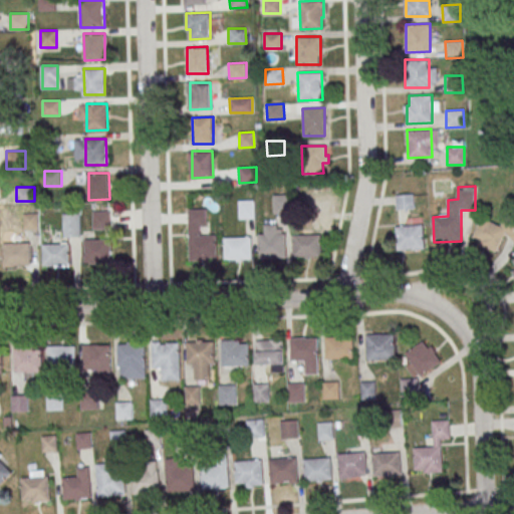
[(273,195),(289,195),(289,213),(273,214),(273,195)]
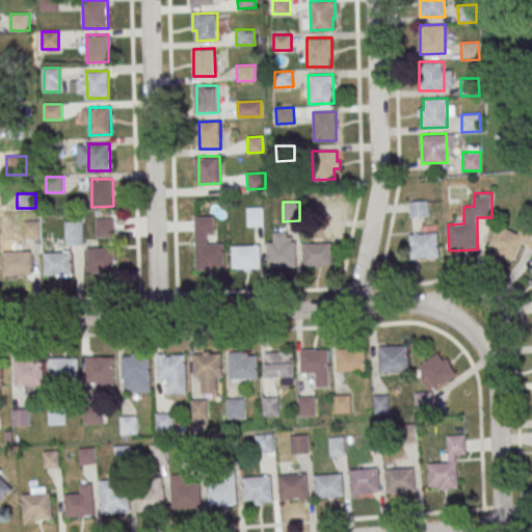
[(429,202),(409,202),(409,216),(429,216),(429,202)]
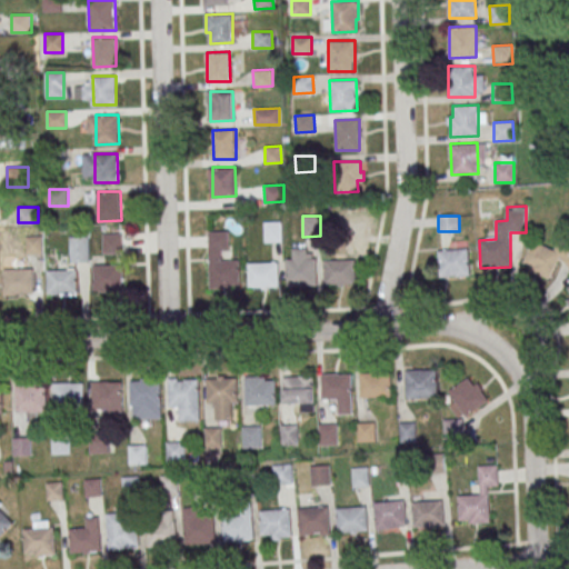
[(263,221),(281,221),(281,242),(263,242),(263,221)]
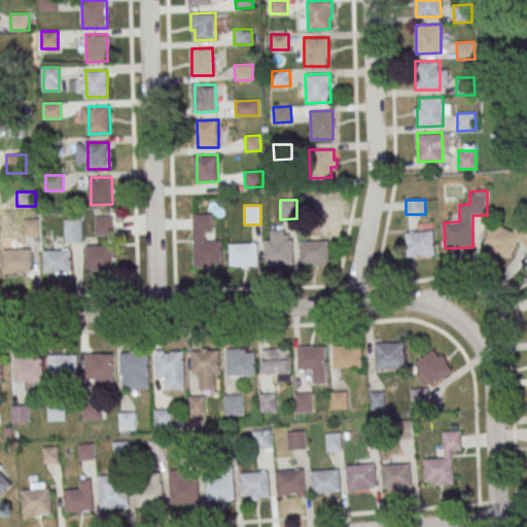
[(192,214),(212,214),(212,232),(205,232),(205,241),(221,241),(222,262),(212,264),(212,267),(194,268),(192,214)]
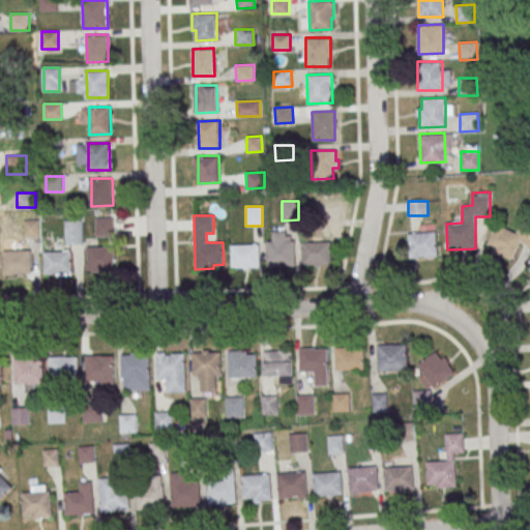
[(114,217),(95,217),(95,236),(114,236),(114,217)]
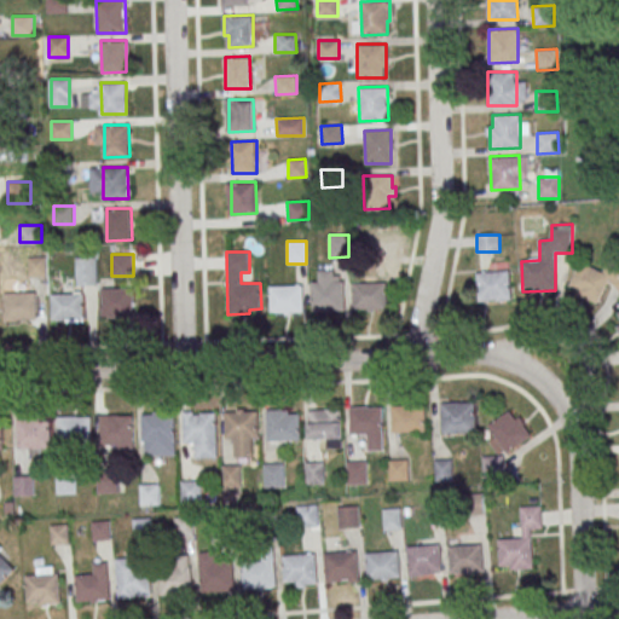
[(97,258),(77,258),(77,285),(97,285),(97,258)]
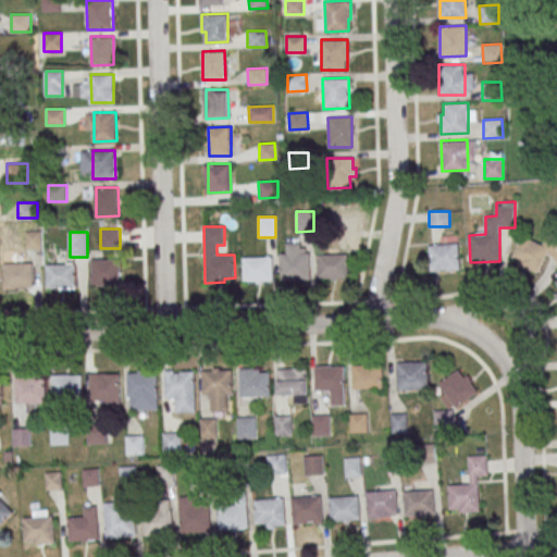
[(539,273),(547,255),(556,259),(556,242),(547,237),(543,245),(522,236),(511,261),(539,273)]
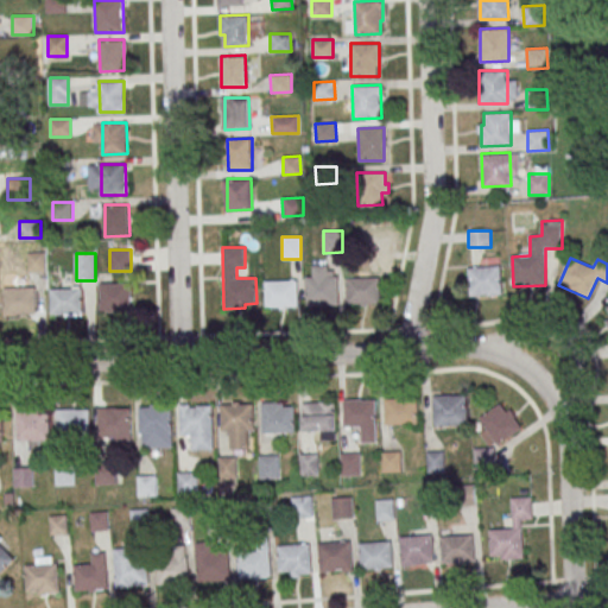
[(469,266),(469,296),(501,296),(501,266),(469,266)]
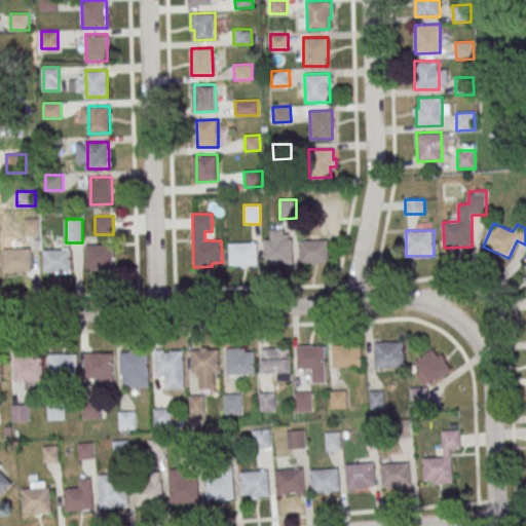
[(264,239),(292,239),(293,261),(265,262),(264,239)]
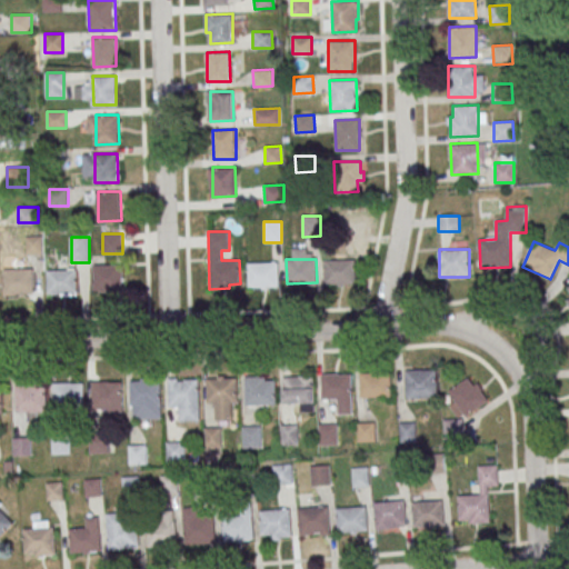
[(325,260),(353,259),(355,283),(325,285),(325,260)]
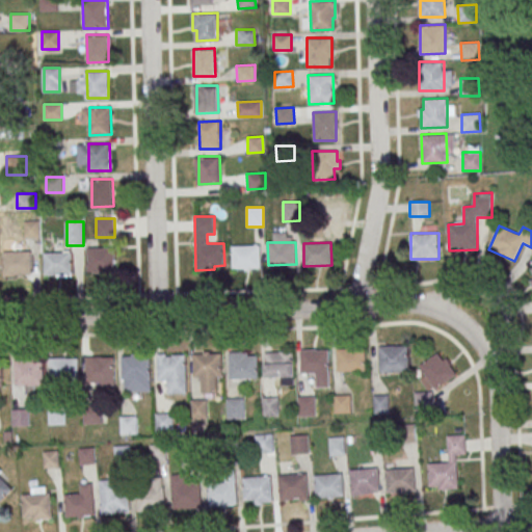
[(232,246),(260,245),(261,267),(233,268),(232,246)]
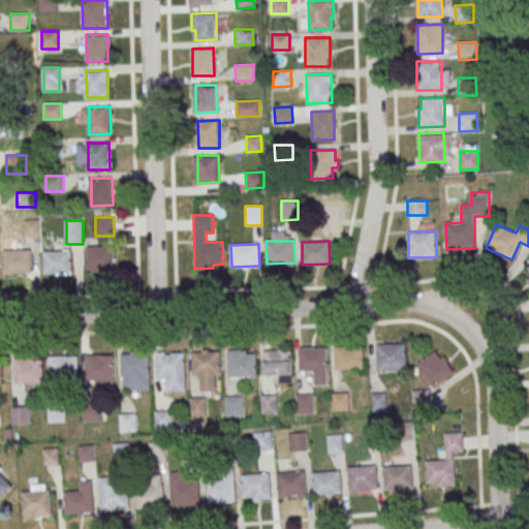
[(87,247),(115,246),(116,269),(88,269),(87,247)]
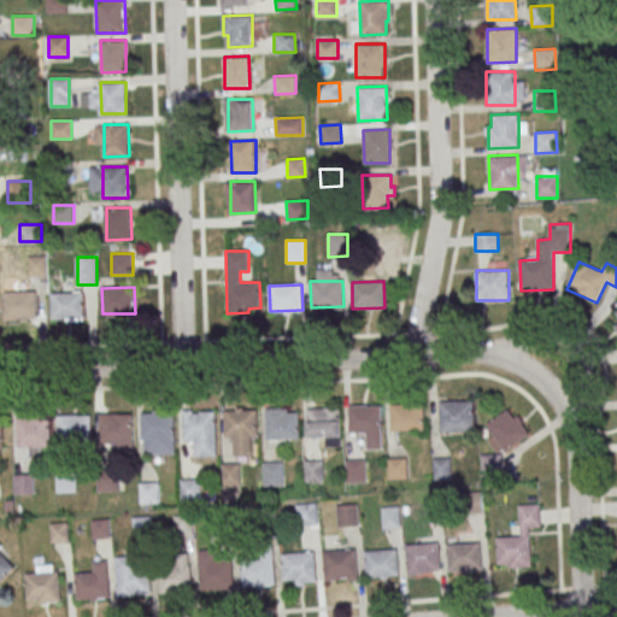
[(5,292),(36,292),(37,317),(5,318),(5,292)]
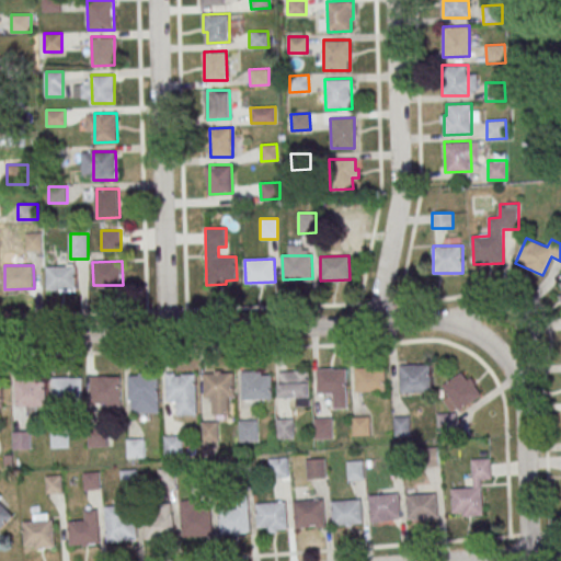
[(46,266),(76,265),(77,289),(47,290),(46,266)]
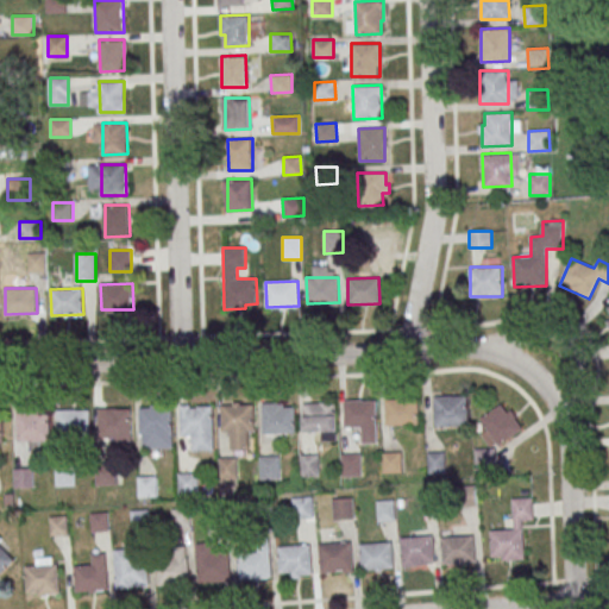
[(435,426),(468,426),(468,396),(435,396),(435,426)]
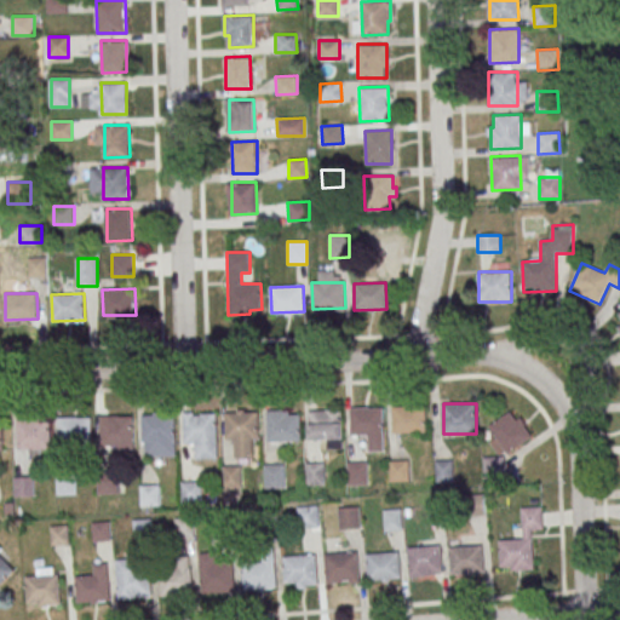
[(392,406),(425,406),(425,431),(392,432),(392,406)]
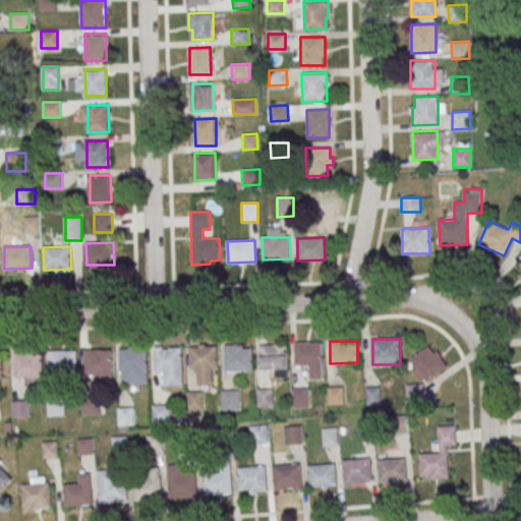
[(294,343),(322,342),(322,363),(294,364),(294,343)]
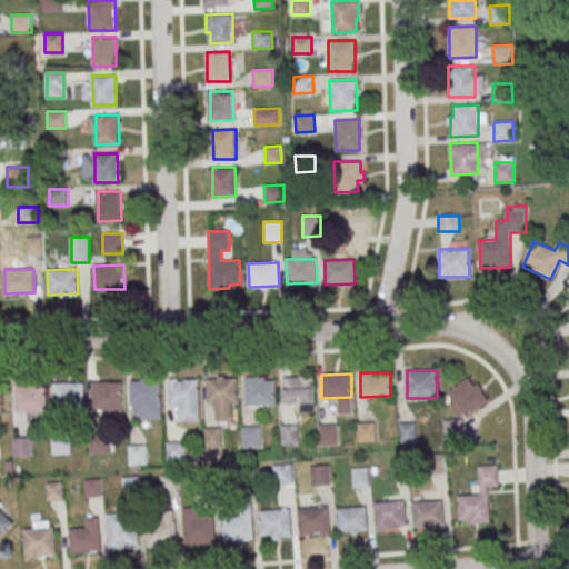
[(245,377),(265,376),(265,380),(275,380),(276,405),(246,406),(245,377)]
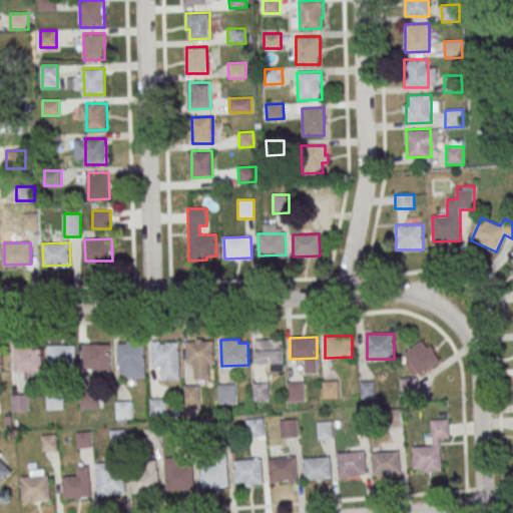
[(441,362),(426,339),(404,353),(410,363),(405,365),(412,375),(398,384),(407,397),(419,389),(413,380),(441,362)]
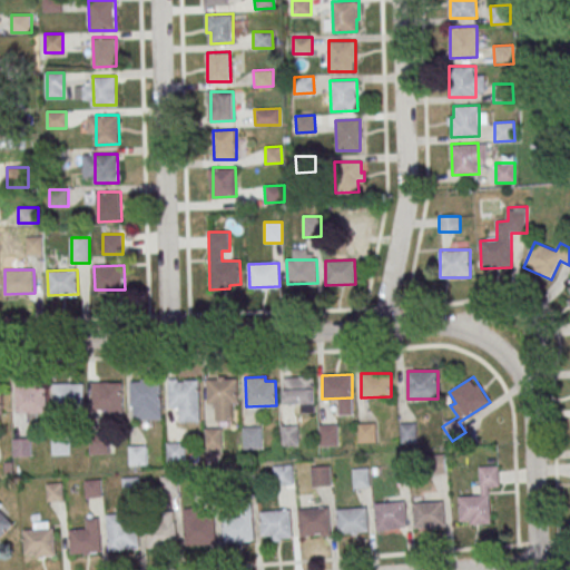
[(283,379),(313,377),(314,402),(284,403),(283,379)]
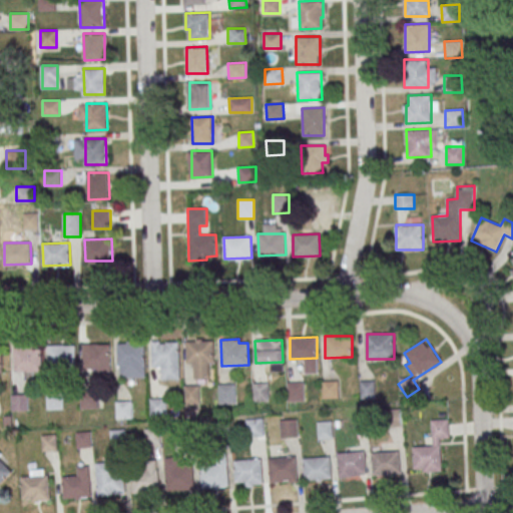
[(187,342),(213,341),(214,363),(209,363),(209,378),(194,379),(193,363),(187,364),(187,342)]
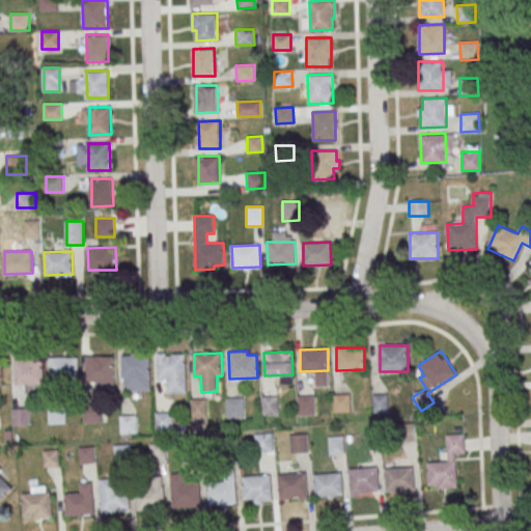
[(157,356),(172,356),(172,354),(186,354),(187,393),(167,393),(167,379),(158,379),(157,356)]
